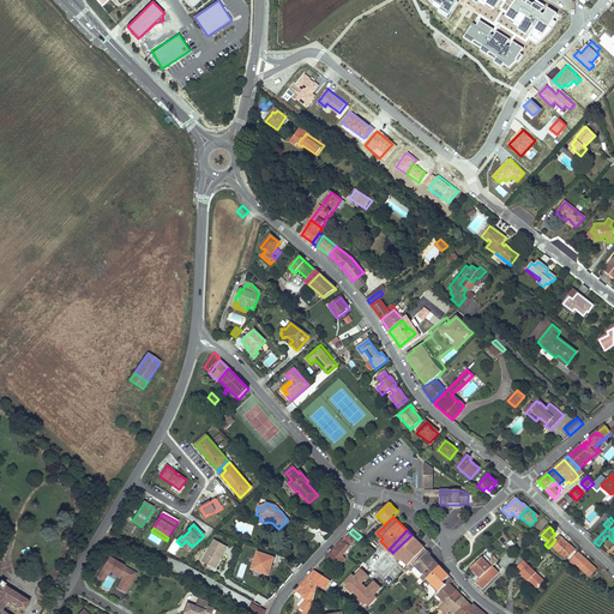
[(349,533),(326,558),(339,566),(345,559),(343,555),(356,539),(349,533)]
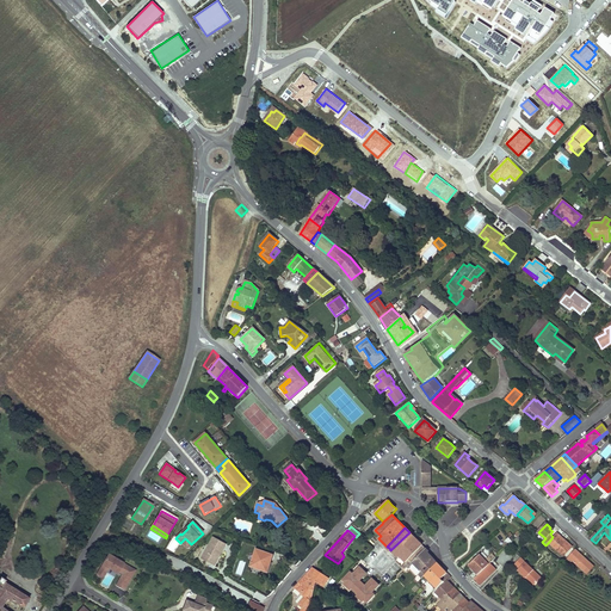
[(423,547),(409,532),(390,550),(399,559),(400,557),(406,563),(414,555),(423,547)]
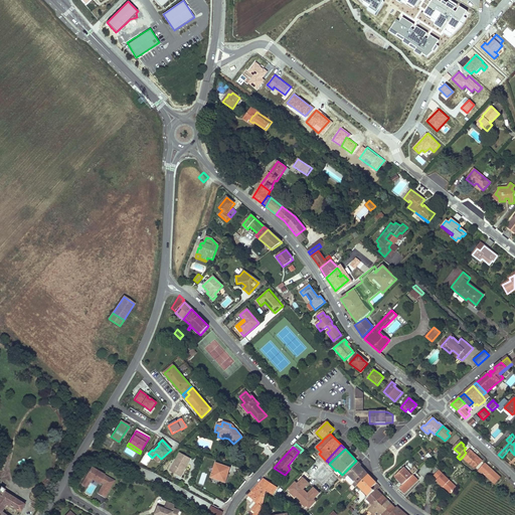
[(466,453),(463,457),(476,469),(483,461),(479,458),(477,456),(475,457),(468,451),(466,453)]
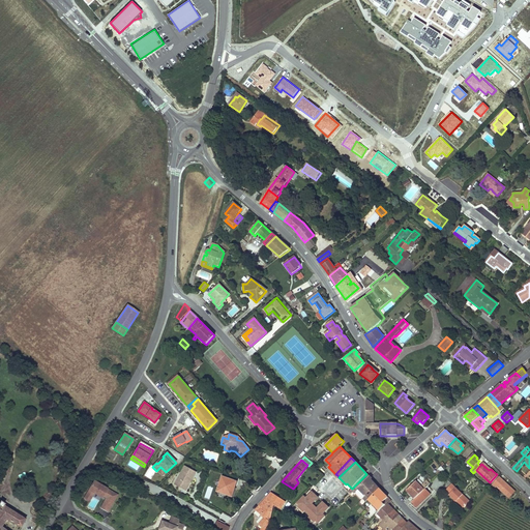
[(166,472),(160,467),(156,471),(162,476),(166,472)]
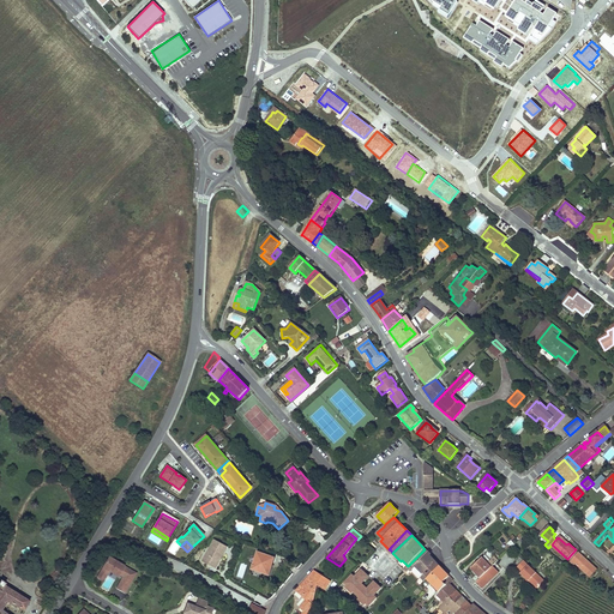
[(215,570),(226,549),(212,542),(202,563),(215,570)]
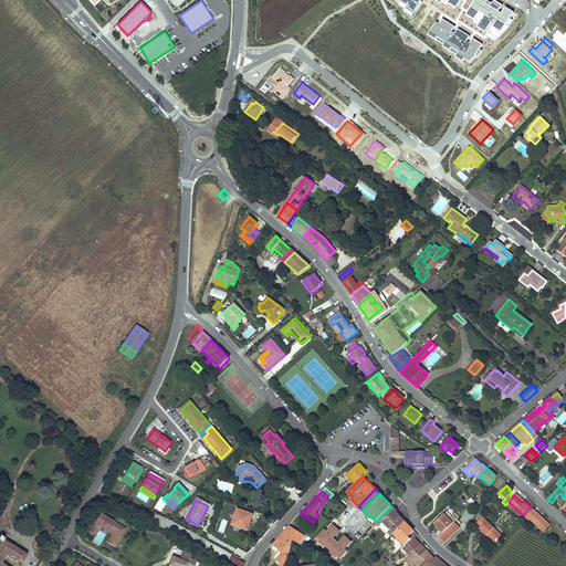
[(376,522),(371,526),(374,528),(376,525),(378,527),(383,523),(389,530),(390,528),(401,517),(397,512),(395,509),(391,506),(384,514),(376,522)]
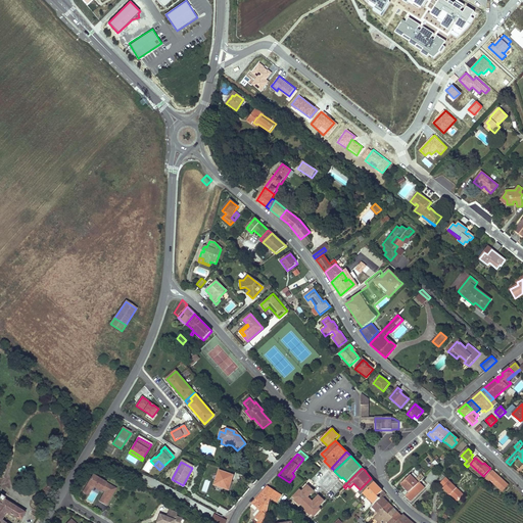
[(493,470),(486,478),(489,481),(490,480),(503,491),(508,484),(503,479),(493,470)]
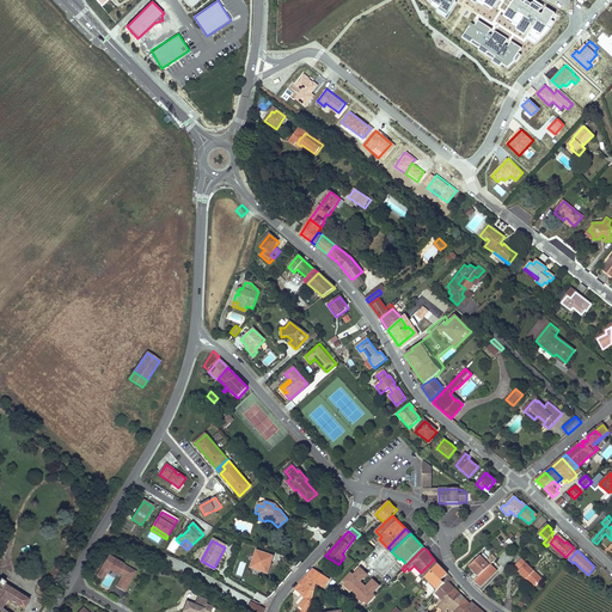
[(270,568),(274,557),(257,551),(251,568),(267,573),(268,567),(270,568)]
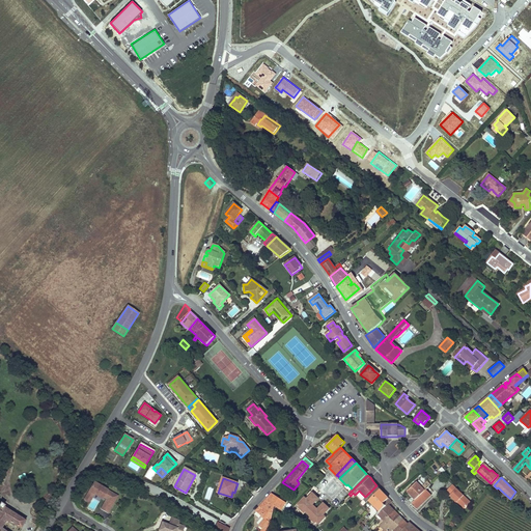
[(416,482),(407,492),(411,495),(416,500),(426,490),(430,484),(425,479),(421,482),(423,485),(421,487),(416,482)]
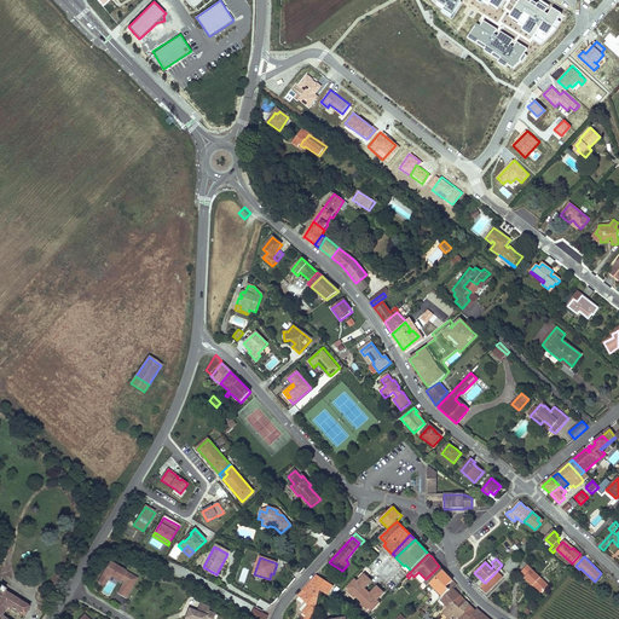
[(113,562),(100,582),(105,585),(111,576),(126,584),(120,594),(127,597),(139,578),(113,562)]
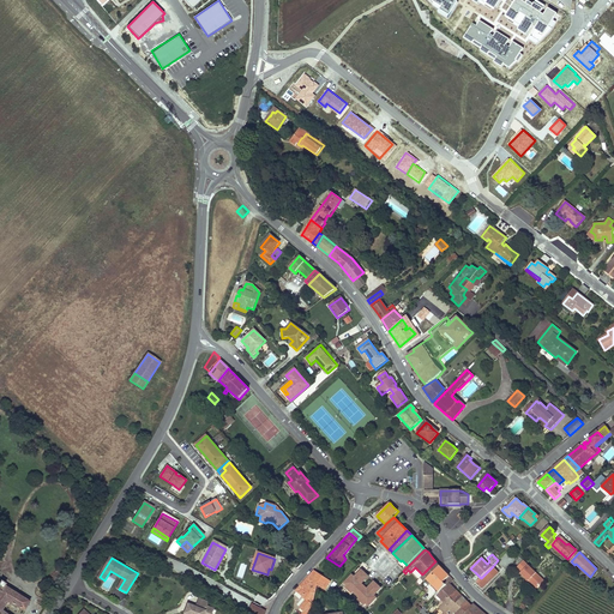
[(437,564),(435,561),(423,573),(428,578),(439,566),(437,564)]
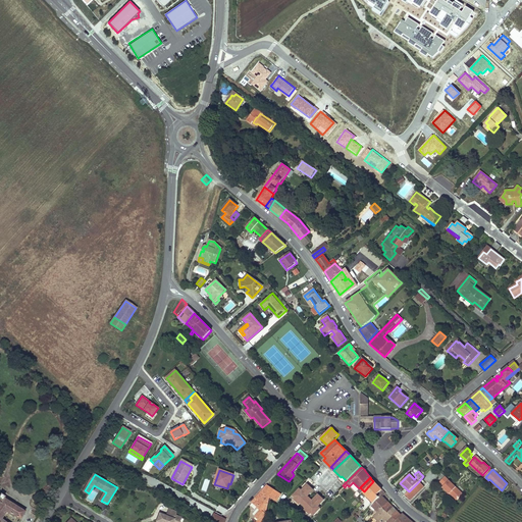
[(451,493),(458,500),(463,493),(445,477),(440,482),(445,486),(442,487),(450,494),(451,493)]
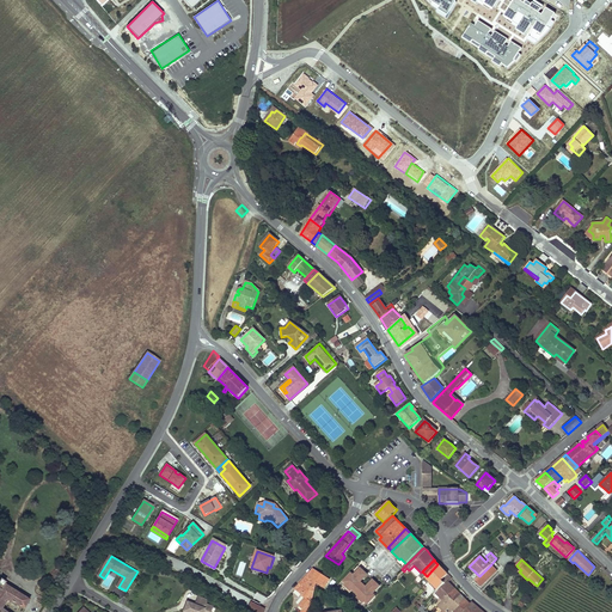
[(438,564),(427,576),(432,580),(442,569),(440,567),(438,564)]
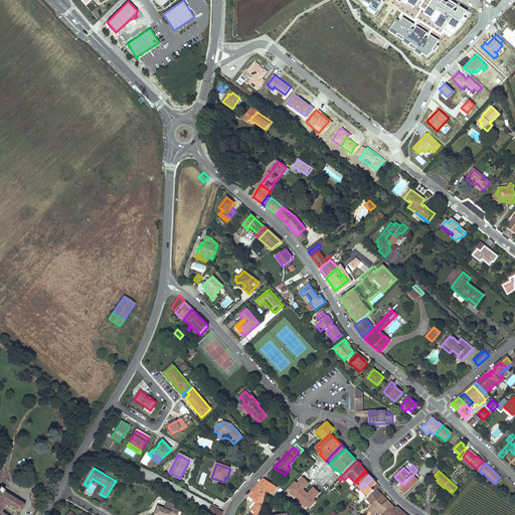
[(403,485),(399,489),(401,492),(404,494),(418,480),(413,475),(403,485)]
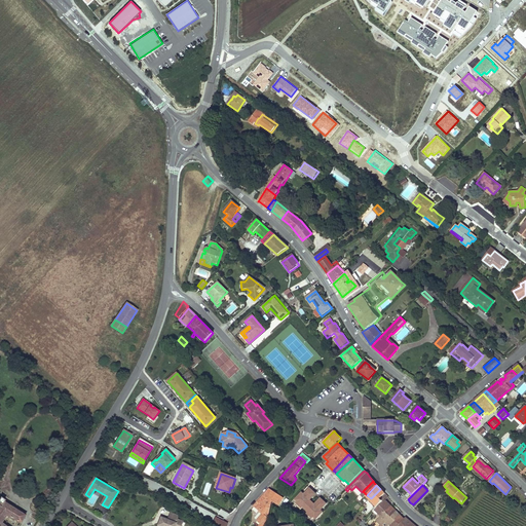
[(301,492),(297,496),(300,499),(299,501),(305,506),(306,504),(311,510),(310,511),(313,514),(315,517),(317,515),(320,517),(324,513),(321,511),(327,504),(321,499),(315,505),(310,500),(315,494),(310,489),(304,495),(301,492)]
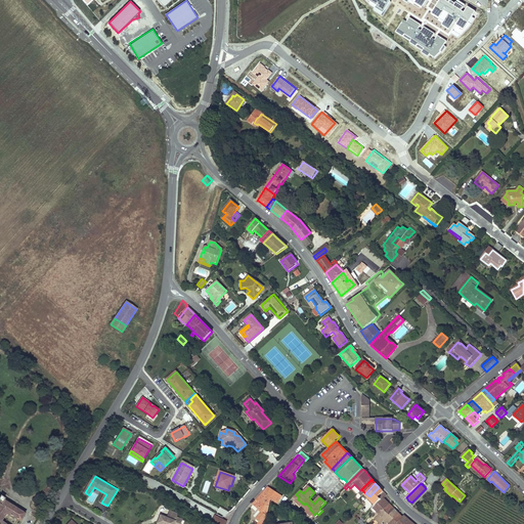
[(379,487),(369,496),(376,504),(379,500),(375,496),(381,491),(382,490),(381,489),(379,487)]
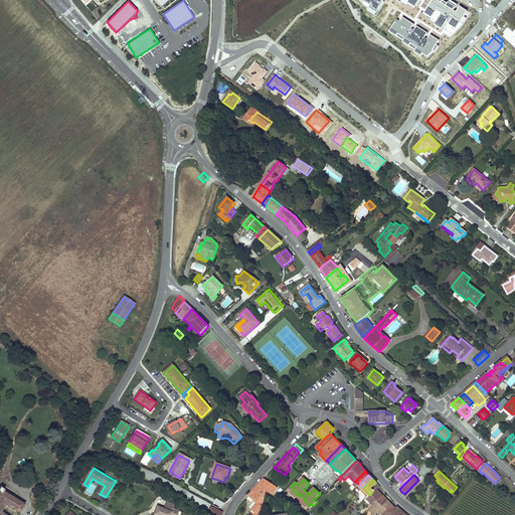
[(264,480),(249,496),(258,503),(251,510),(255,513),(253,514),(260,514),(267,491),(273,495),(277,489),(264,480)]
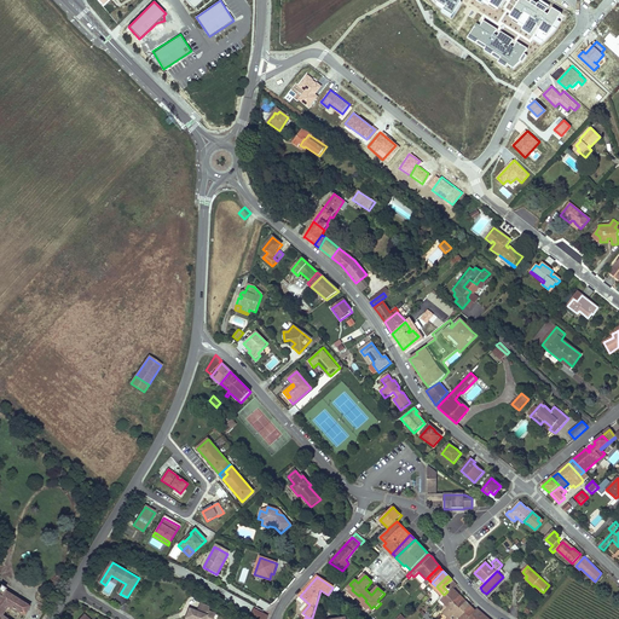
[(618,594),(618,591),(605,578),(600,584),(611,594),(617,597),(618,594)]
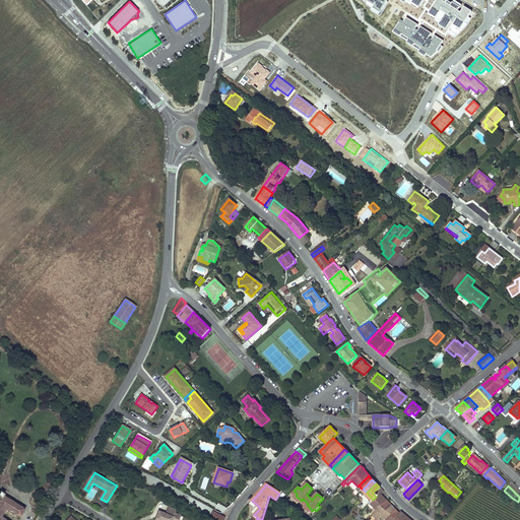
[(381,495),(384,492),(381,489),(380,490),(375,494),(377,496),(378,497),(381,495)]
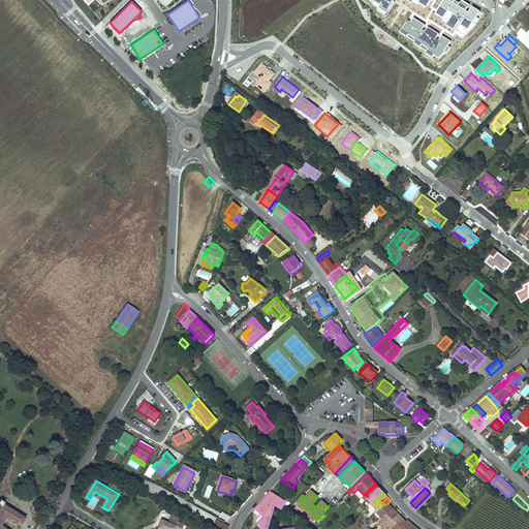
[(5,503),(1,501),(0,503),(0,505),(1,507),(0,508),(0,528),(4,528),(1,526),(6,519),(20,526),(25,519),(3,505),(5,503)]
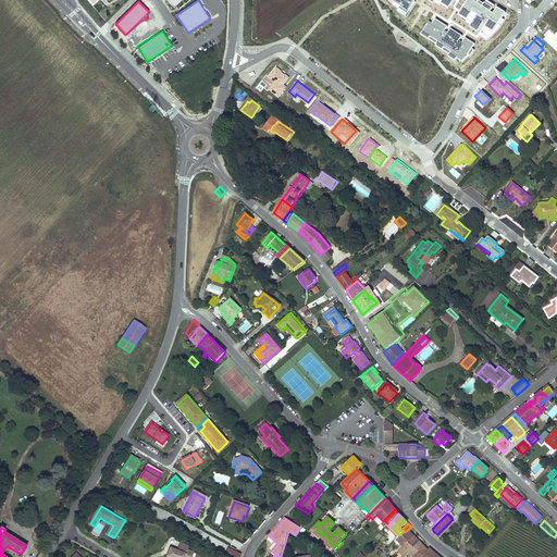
[(397,541),(403,546),(408,542),(413,536),(412,535),(410,533),(408,530),(405,532),(397,541)]
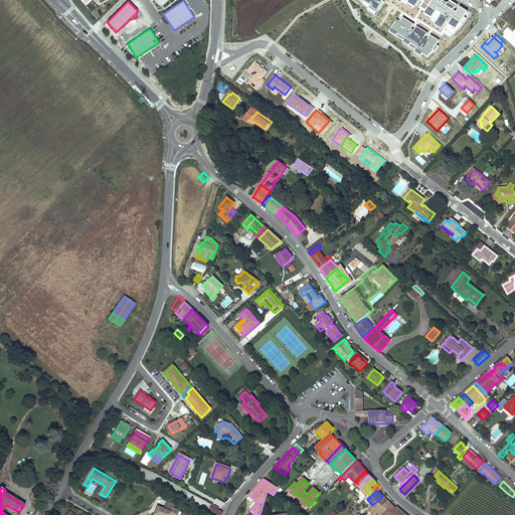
[(369,495),(366,499),(367,500),(374,492),(373,491),(372,492),(369,495)]
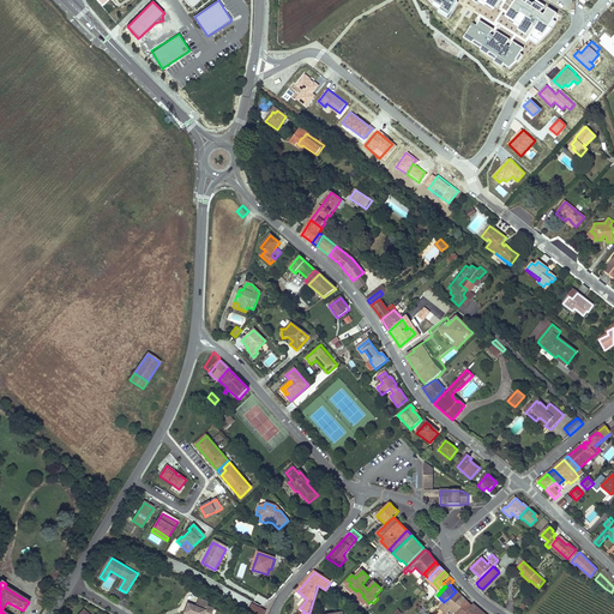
[(456,591),(450,597),(456,603),(462,597),(458,594),(456,591)]
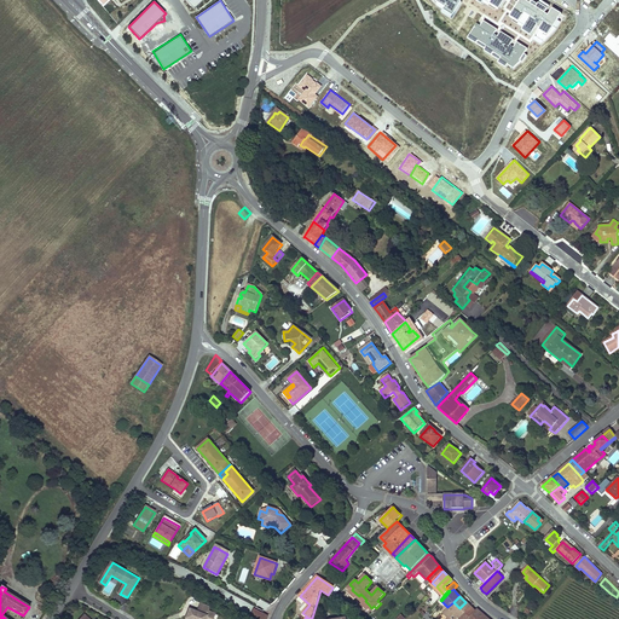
[(453,602),(447,607),(444,612),(450,618),(458,618),(460,618),(470,607),(468,605),(466,602),(460,608),(453,602)]
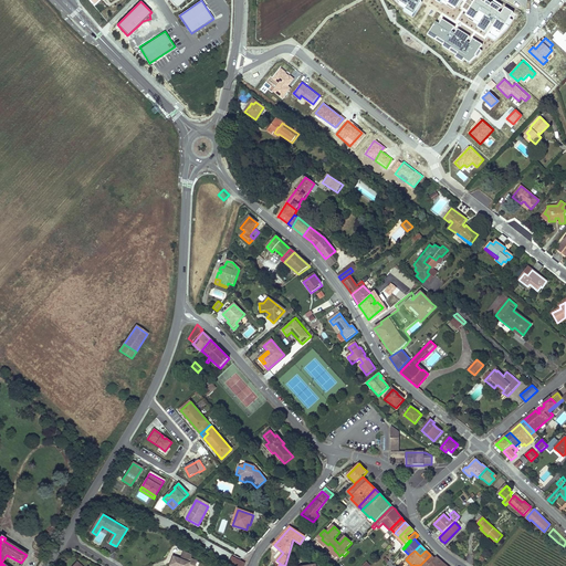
[(181,561),(175,557),(171,565),(173,565),(196,565),(198,562),(191,559),(194,556),(184,553),(181,561)]
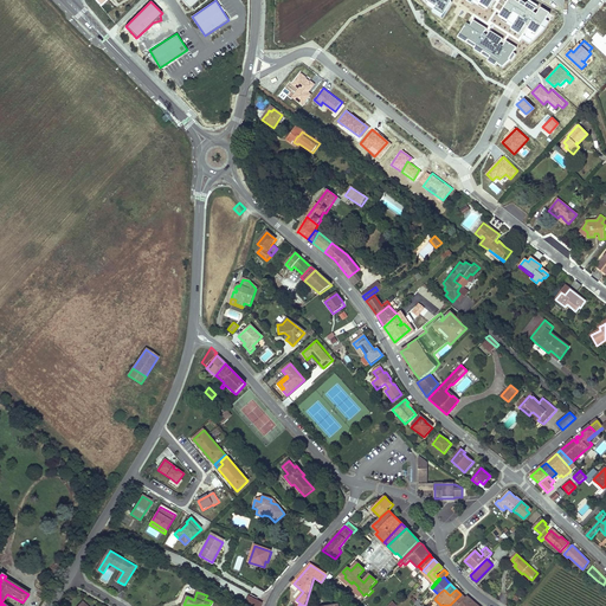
[(449,605),(477,605),(468,597),(465,599),(463,597),(461,594),(450,605),(449,605)]
